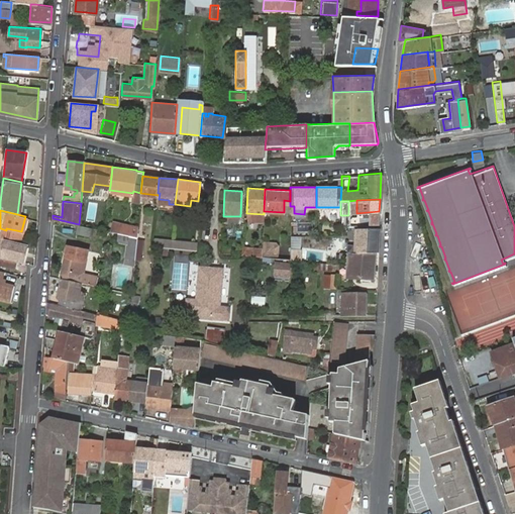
[(378,250),(379,227),(359,227),(358,247),(354,247),(354,250),(372,250),(378,250)]
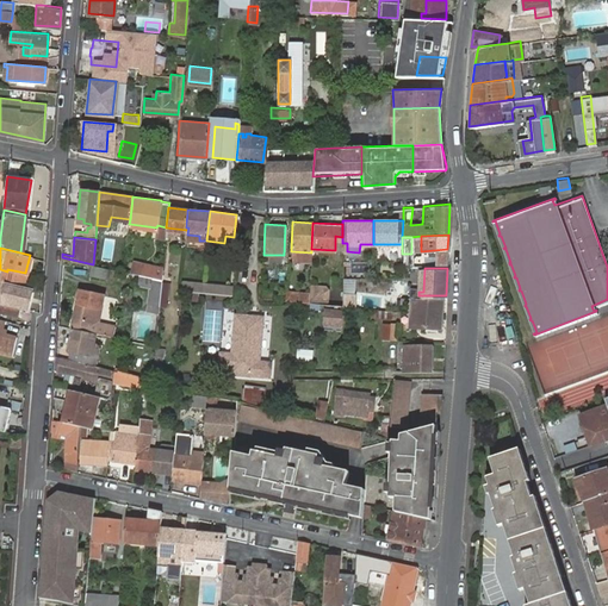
[(0,292),(1,293),(0,301),(0,311),(16,314),(18,305),(26,307),(31,286),(0,279),(0,292)]
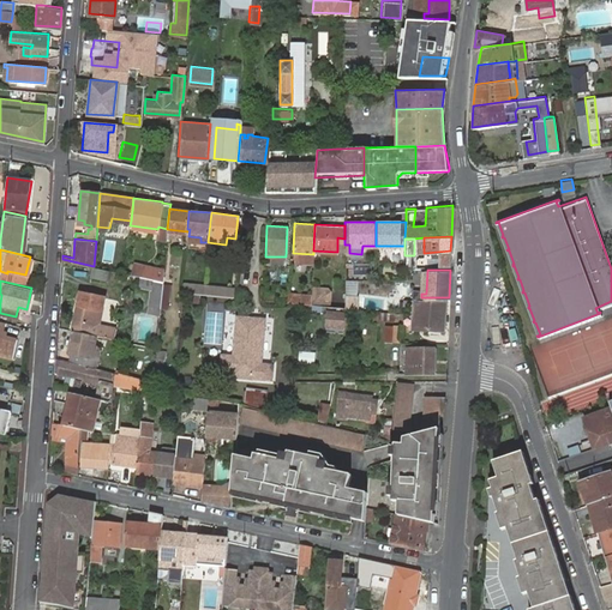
[(300,285),(287,284),(287,301),(303,302),(304,288),(300,285)]
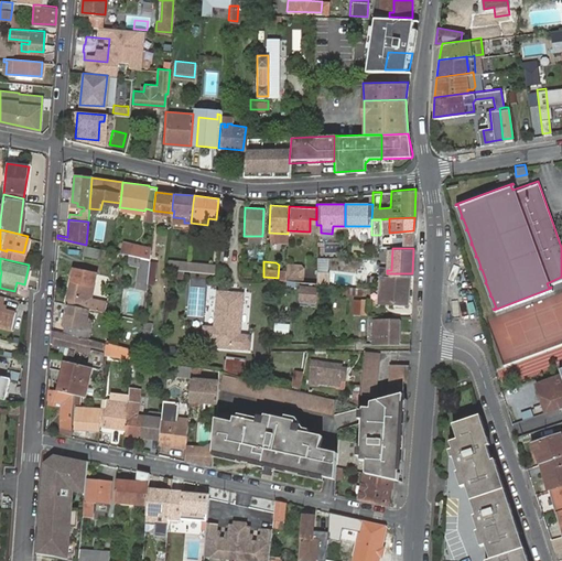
[(299,265),(285,263),(285,272),(285,273),(285,278),(301,280),(302,268),(299,265)]
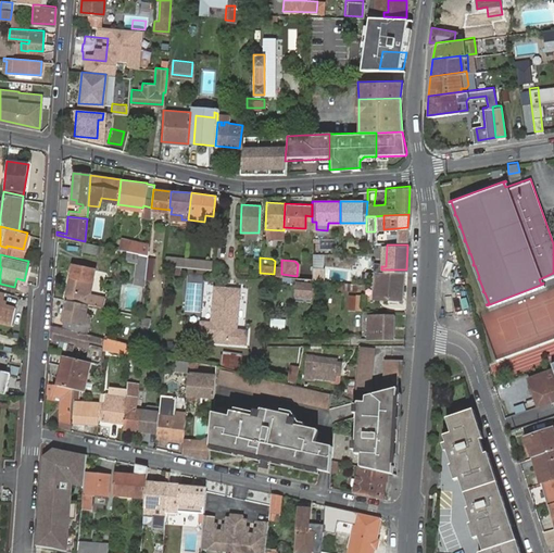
[(65,297),(86,301),(103,304),(105,294),(89,291),(95,267),(73,262),(65,297)]
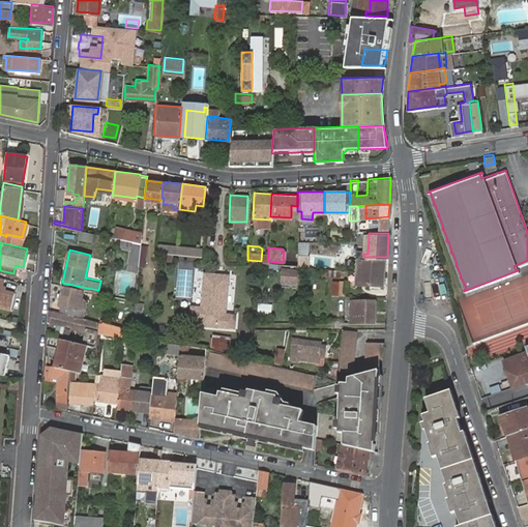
[(298,255),(298,264),(303,265),(305,265),(306,256),(298,255)]
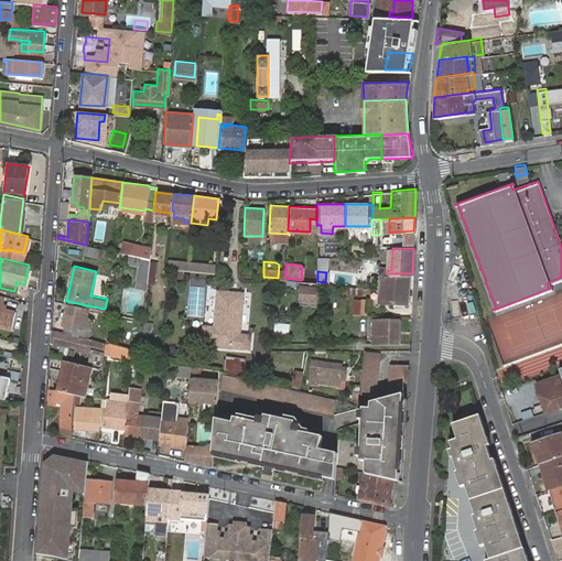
[(406,273),(387,273),(384,273),(384,277),(378,277),(378,281),(382,281),(381,297),(377,297),(377,300),(403,302),(406,273)]
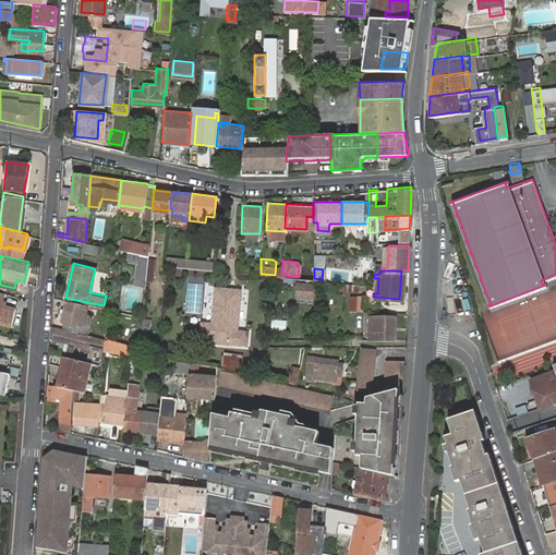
[(293,278),(292,297),(310,298),(311,279),(293,278)]
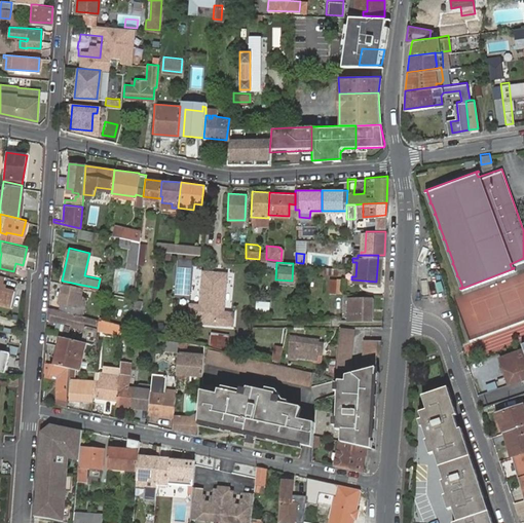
[(203,264),(201,290),(204,290),(206,277),(213,277),(214,265),(203,264)]
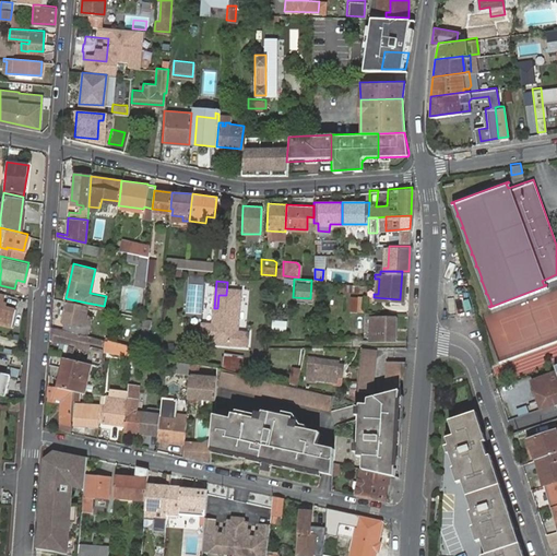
[(217,308),(214,308),(213,323),(203,323),(202,335),(212,336),(212,343),(246,345),(248,332),(237,331),(240,283),(227,282),(226,295),(218,295),(217,308)]
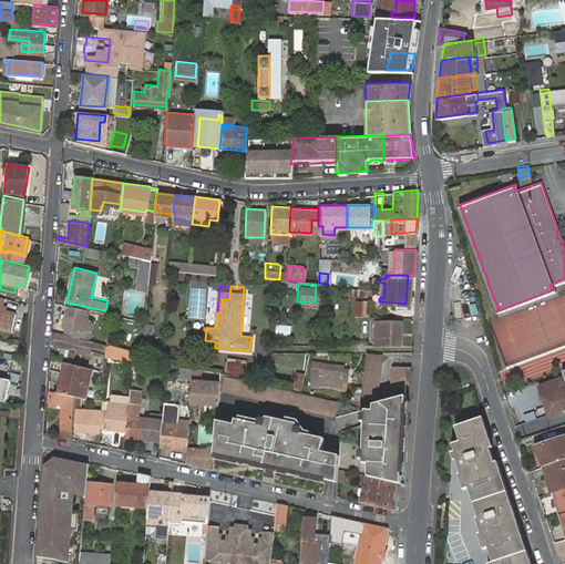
[(0,326),(9,328),(13,310),(0,307),(3,296),(0,295),(0,326)]
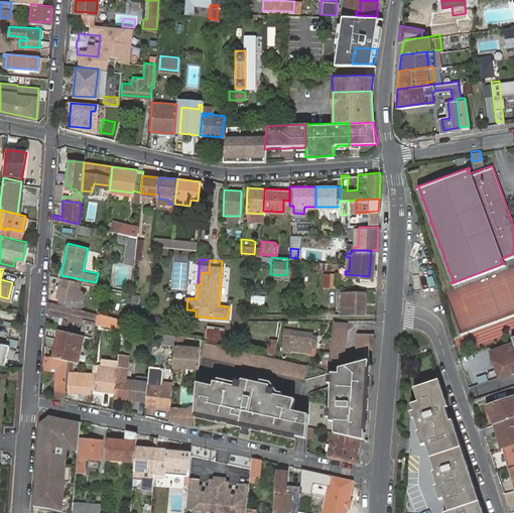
[(334,286),(336,271),(320,270),(319,285),(334,286)]
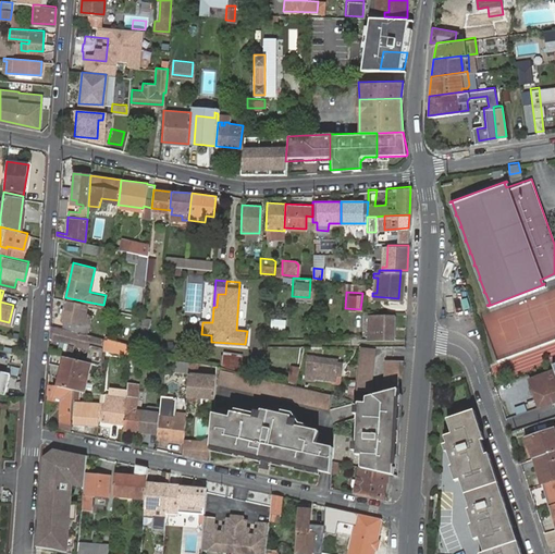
[(84,315),(86,302),(65,297),(60,319),(88,325),(90,317),(84,315)]
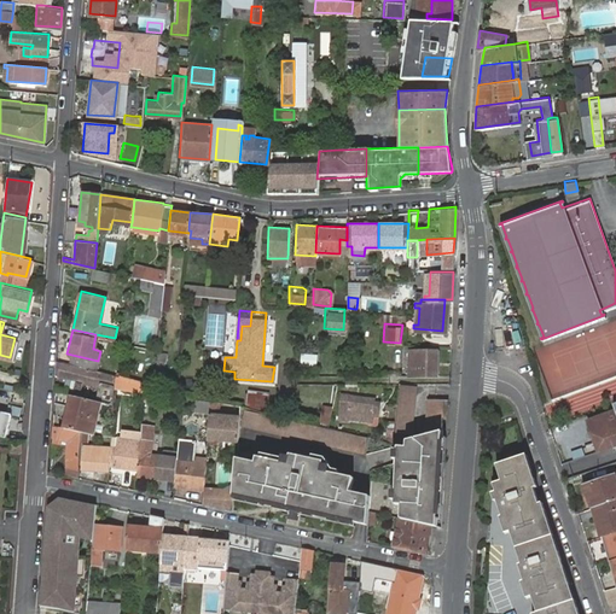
[(418,334),(402,332),(402,341),(417,343),(418,334)]
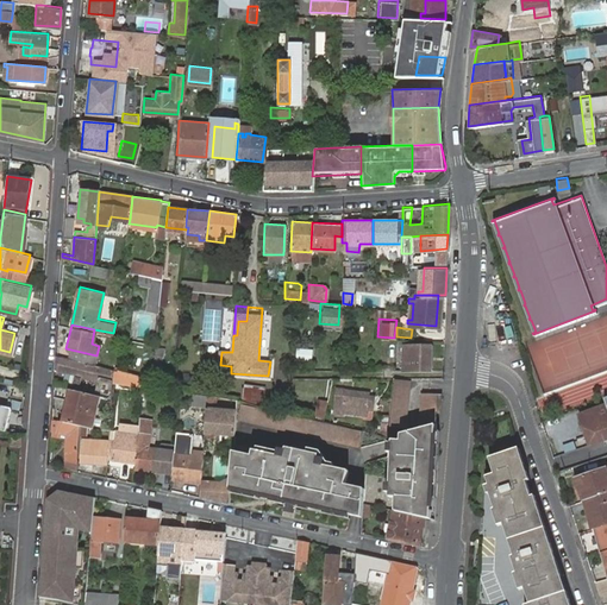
[(401,367),(431,367),(431,344),(401,342),(401,367)]
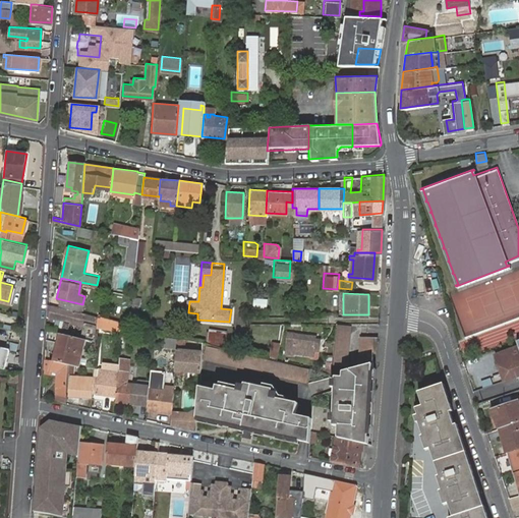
[(251,294),(250,305),(265,306),(266,296),(251,294)]
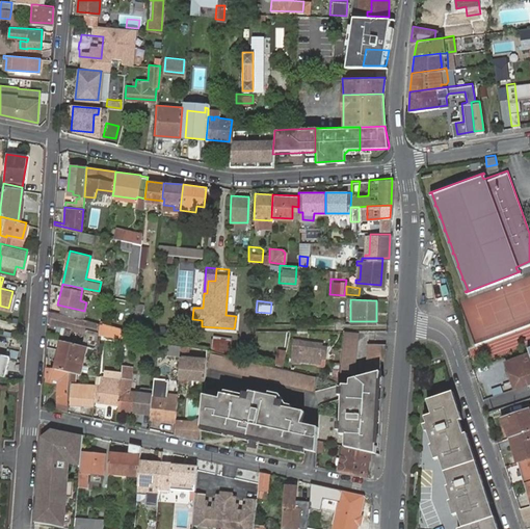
[(99,321),(81,317),(81,318),(52,311),(49,321),(64,325),(63,331),(72,333),(74,327),(88,331),(85,344),(87,345),(95,347),(99,333),(99,321)]
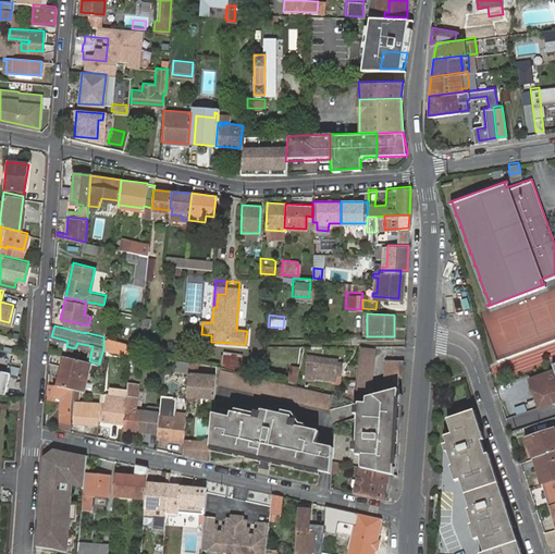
[(372,347),(359,345),(353,388),(367,390),(372,347)]
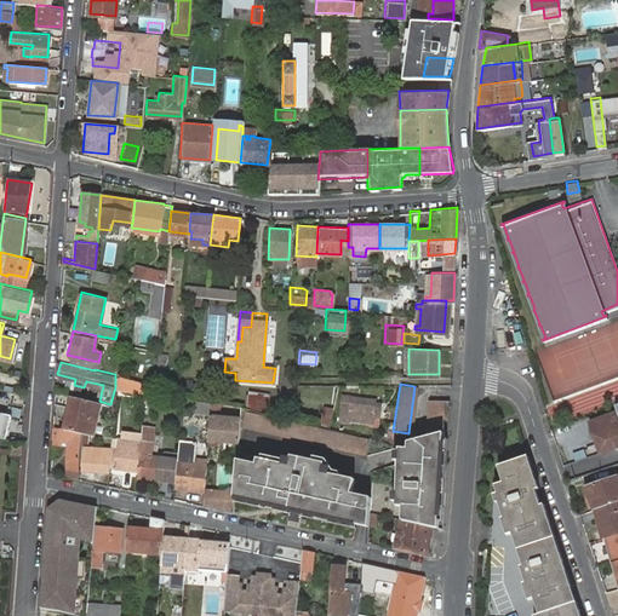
[(62,427),(80,432),(92,436),(102,402),(99,401),(72,395),(62,427)]
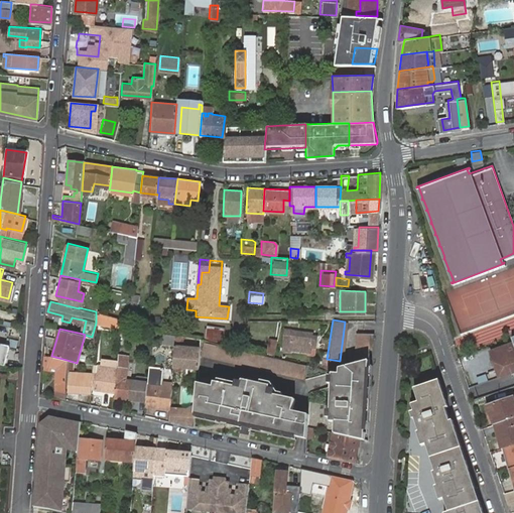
[(209,341),(218,343),(223,344),(223,330),(208,329),(207,340),(209,341)]
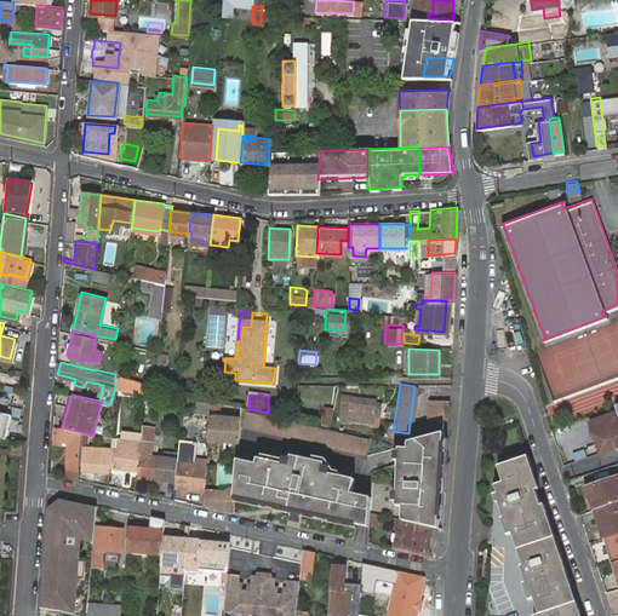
[(342,395),(339,410),(344,410),(344,408),(349,408),(349,407),(371,410),(373,398),(342,395)]
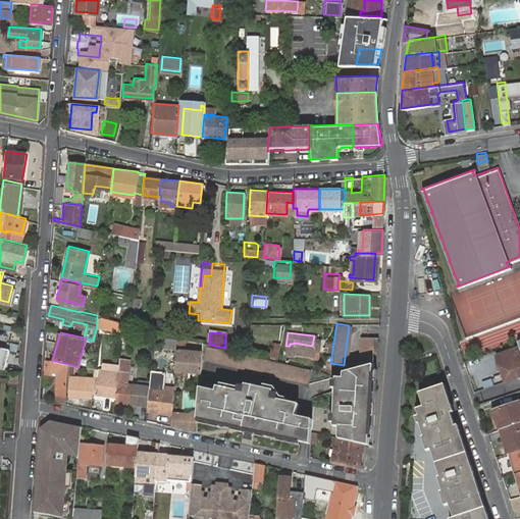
[(519,338),(517,340),(519,346),(496,354),(505,379),(519,373),(519,338)]
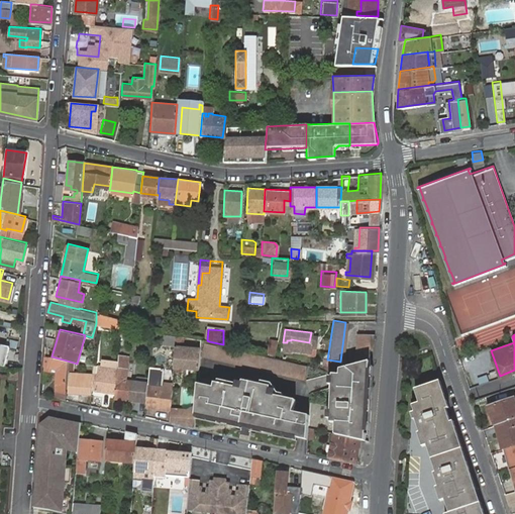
[(273,352),(276,339),(269,337),(266,350),(273,352)]
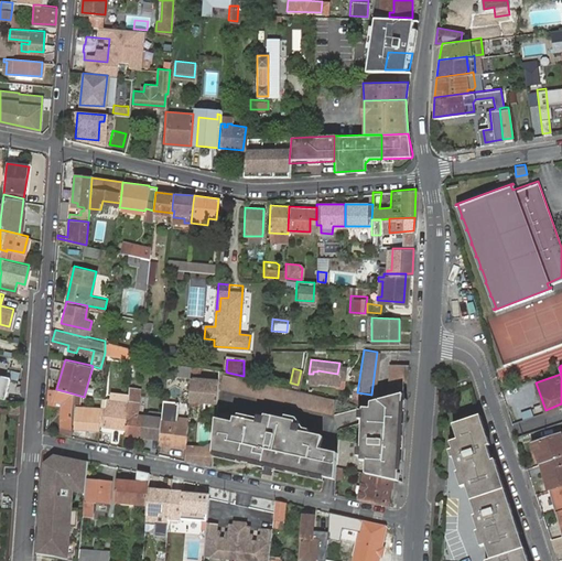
[(388,391),(402,392),(403,370),(389,369),(388,391)]
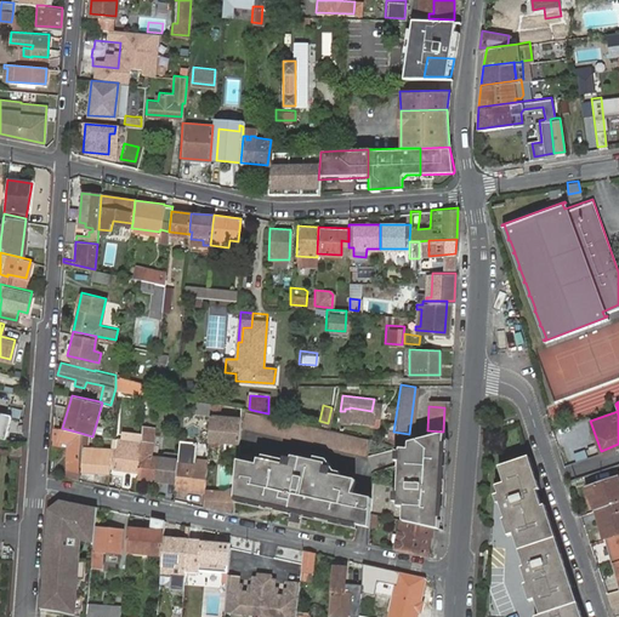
[(242,423),(261,428),(262,412),(251,410),(249,409),(245,409),(242,423)]
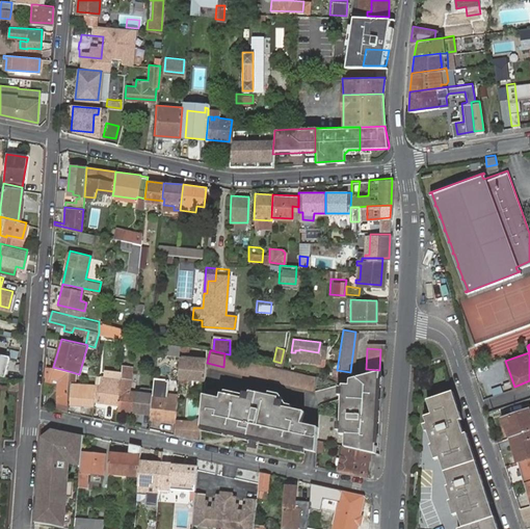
[(224,353),(223,367),(308,388),(312,374),(230,354),(224,353)]
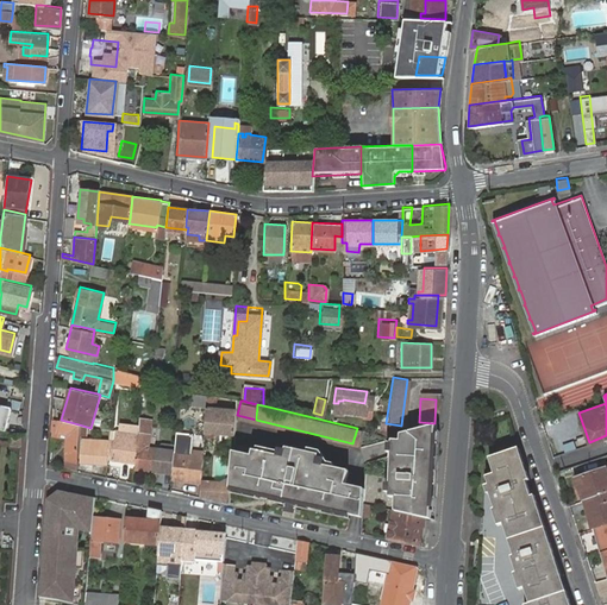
[(204,433),(233,434),(236,409),(205,407),(204,433)]
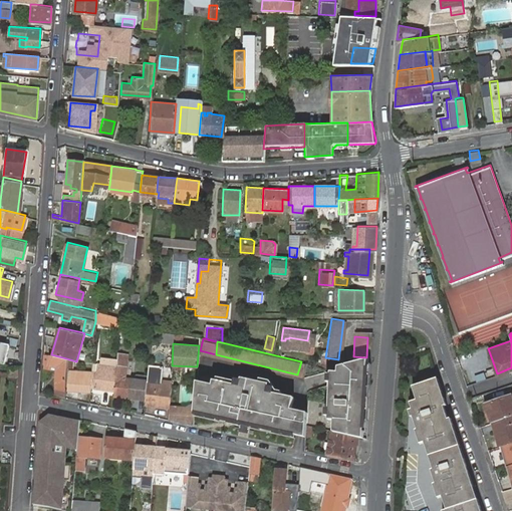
[(113,390),(113,395),(128,396),(129,379),(123,378),(124,354),(115,353),(115,363),(113,390)]
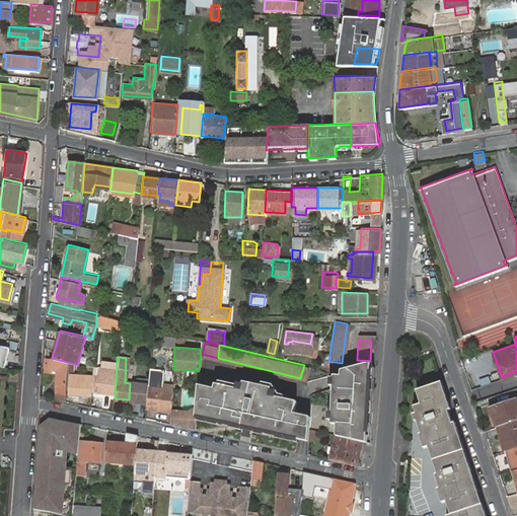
[(55,390),(65,391),(67,362),(52,358),(51,358),(48,367),(52,368),(52,365),(55,366),(57,369),(57,381),(55,381),(55,390)]
